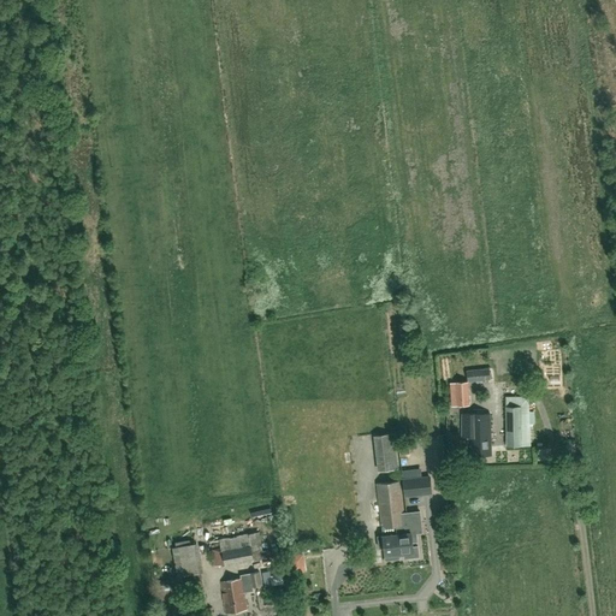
[(467,371),(468,381),(490,380),(490,368),(467,371)]
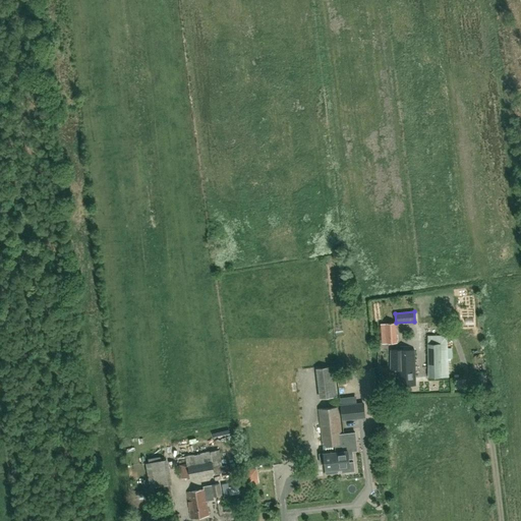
[(381,324),(381,330),(382,344),(398,343),(396,323),(381,324)]
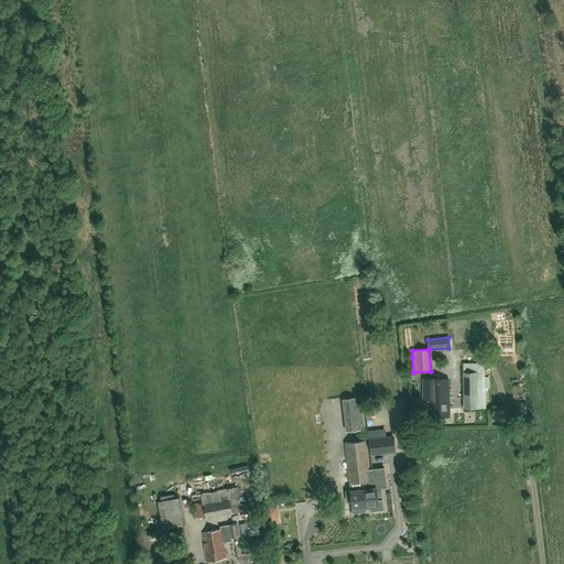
[(464,409),(485,409),(484,364),(464,364),(464,373),(464,409)]
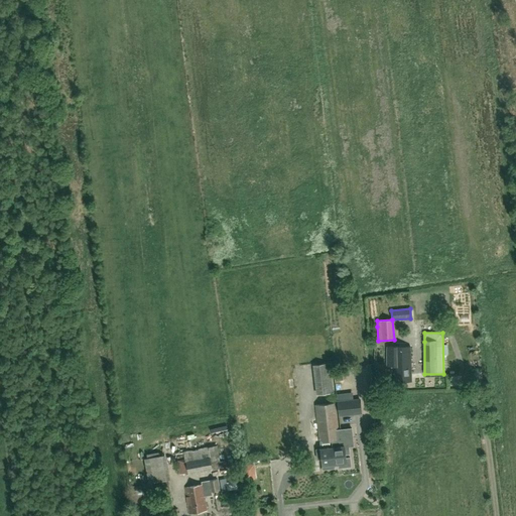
[(316,345),(317,353),(330,351),(329,343),(316,345)]
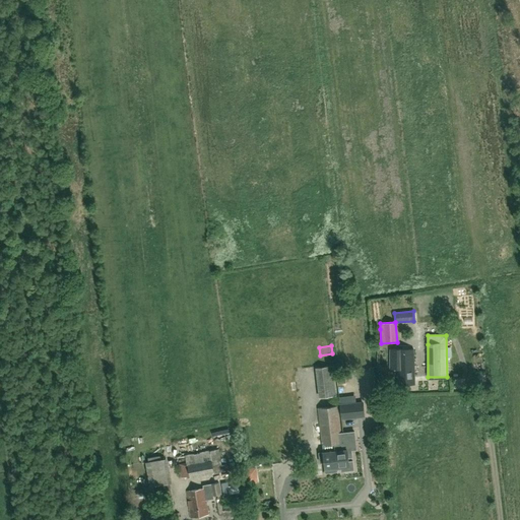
[(398,385),(415,384),(413,349),(390,349),(390,369),(397,369),(398,385)]
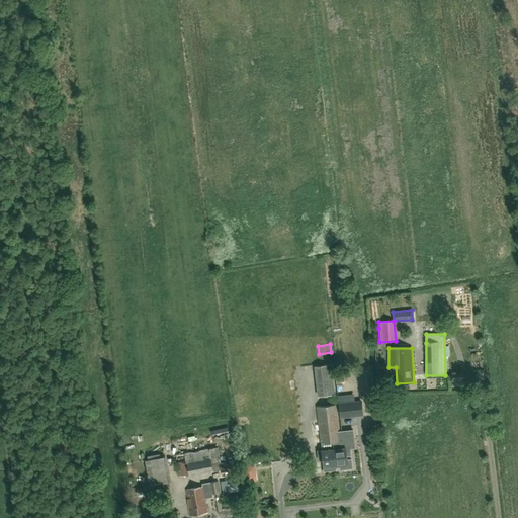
[(335,395),(331,364),(314,366),(318,397),(335,395)]
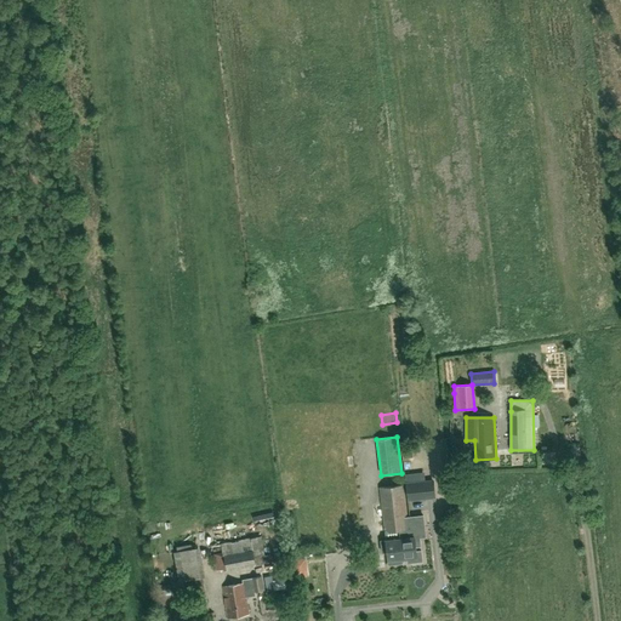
[(405,483),(406,501),(433,499),(434,499),(436,497),(434,480),(431,480),(426,480),(405,483)]
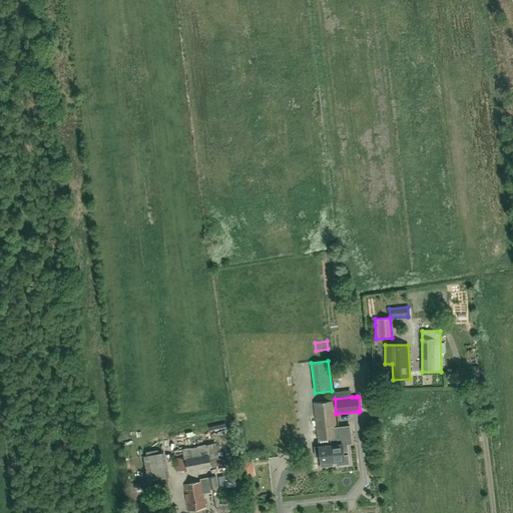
[(320,457),(321,466),(333,464),(333,461),(330,438),(338,438),(336,427),(333,401),(314,403),(319,446),(314,446),(315,457),(320,457)]
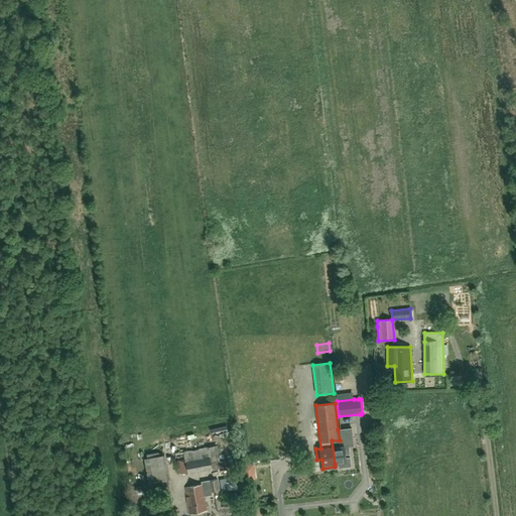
[(332,440),(335,464),(338,464),(339,468),(352,467),(350,457),(346,458),(346,455),(350,455),(349,447),(354,446),(352,427),(338,429),(340,440),(332,440)]
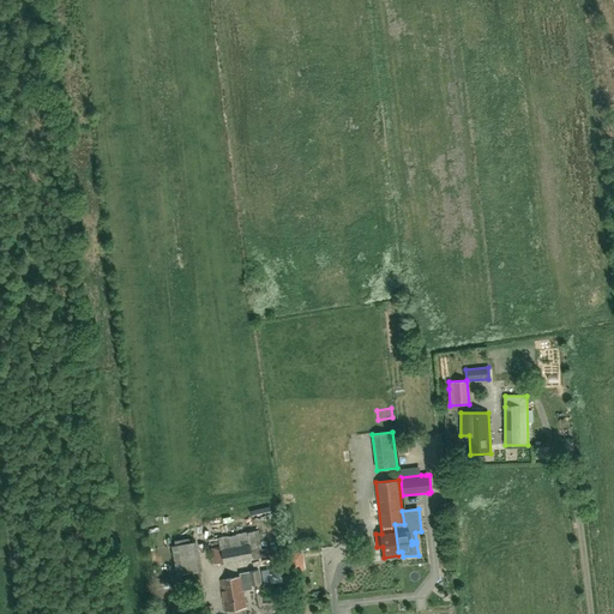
[(253,559),(272,554),(271,547),(262,549),(258,530),(218,537),(221,549),(210,548),(214,565),(221,564),(221,565),(224,564),(253,559)]
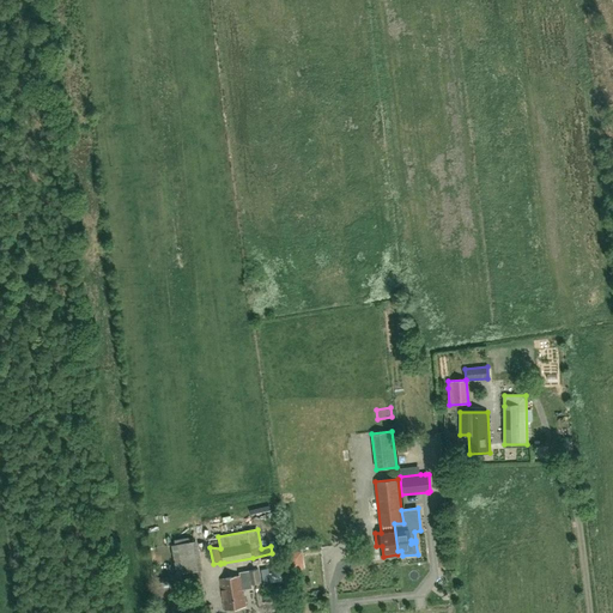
[(195,541),(175,545),(180,570),(200,566),(195,541)]
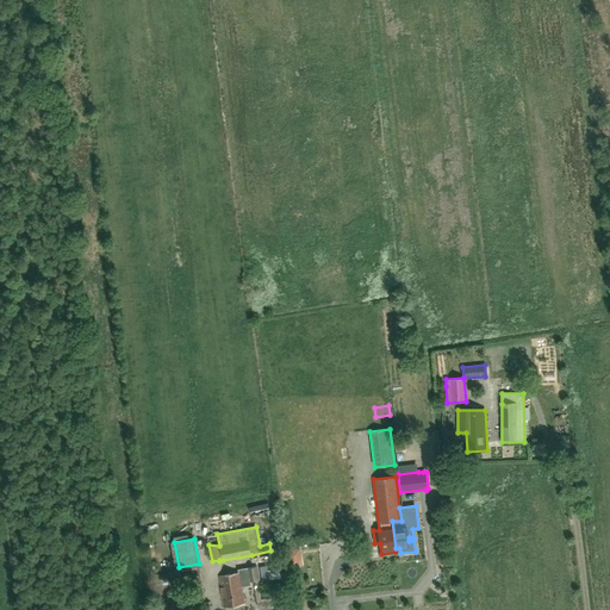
[(292,566),(304,566),(303,548),(291,549),(292,566)]
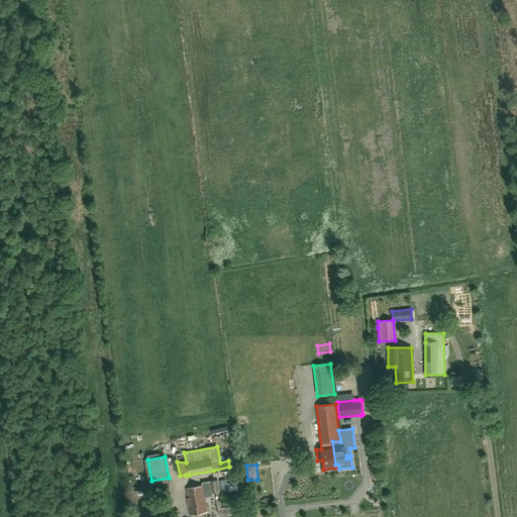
[(202,484),(203,486),(185,489),(189,515),(207,512),(205,498),(212,497),(211,493),(220,491),(217,481),(209,483),(202,484)]
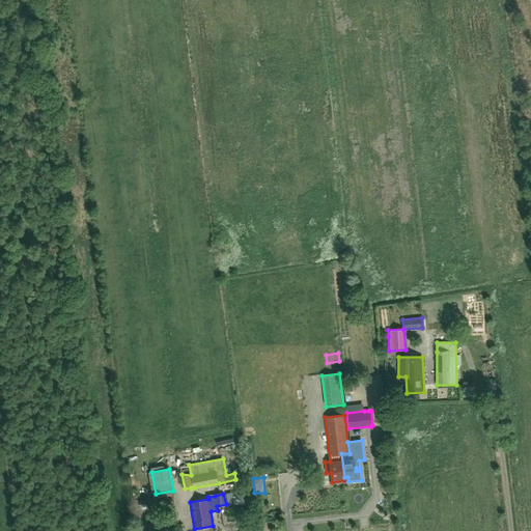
All buildings are outlined.
